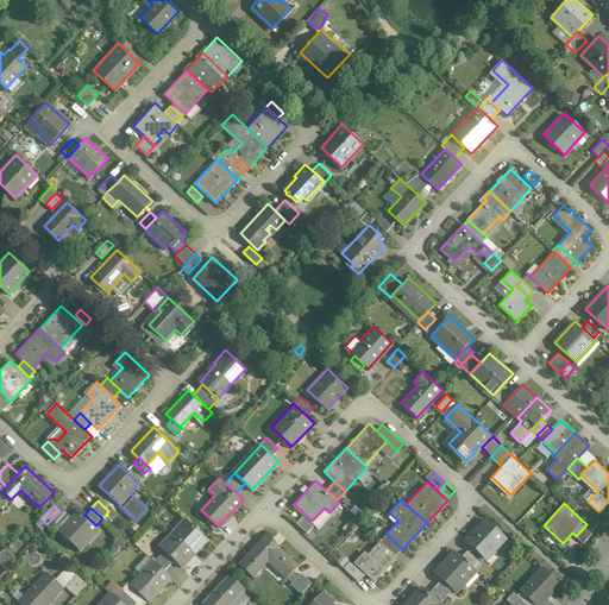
[(85,515),(80,510),(60,531),(79,550),(100,529),(96,525),(85,515)]
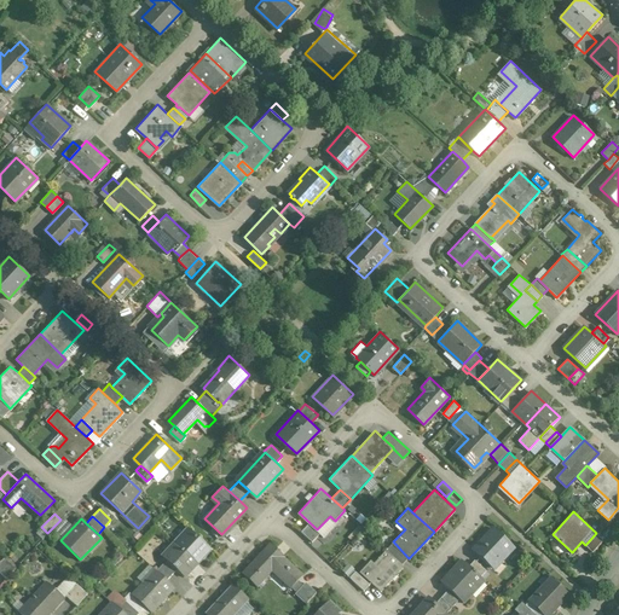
[(520,547),(490,521),(468,546),(497,572),(520,547)]
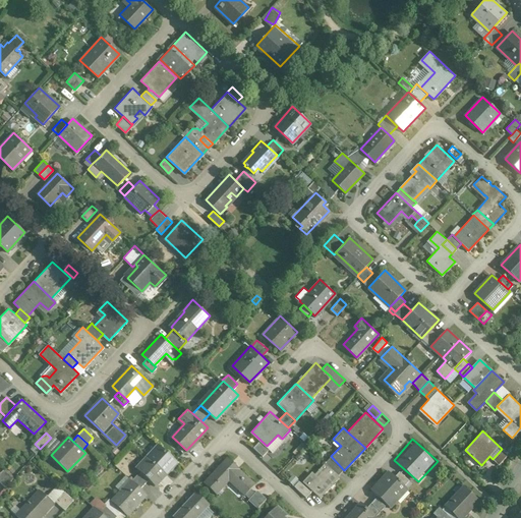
[(176,460),(159,444),(148,455),(166,472),(176,460)]
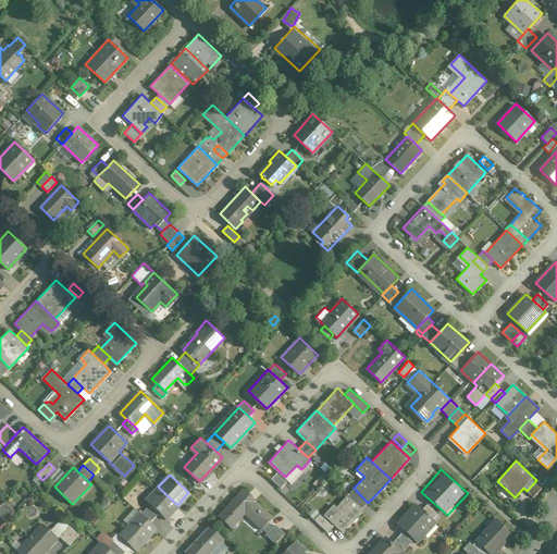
[(536,480),(527,491),(533,496),(543,485),(536,480)]
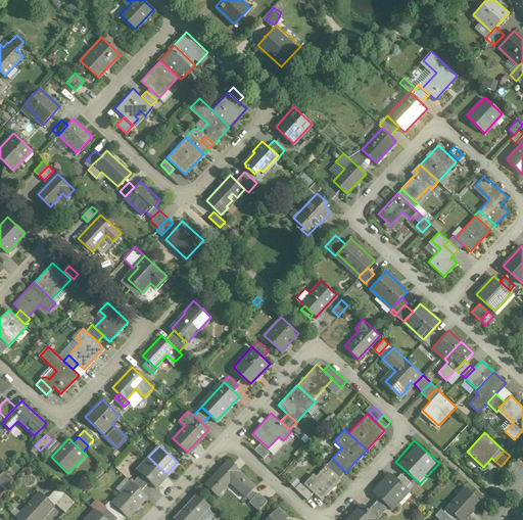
[(167,474),(148,457),(137,469),(140,472),(149,480),(155,485),(167,474)]
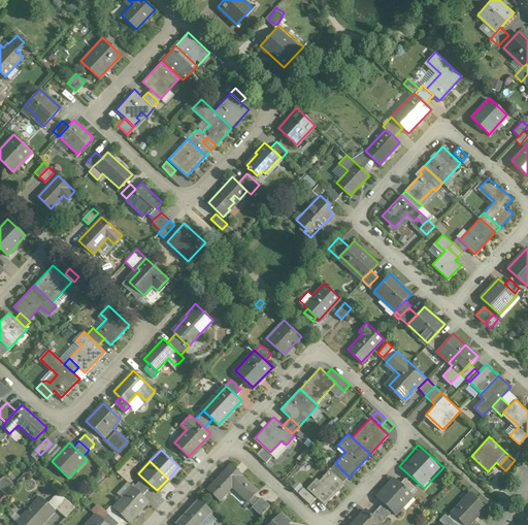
[(348,476),(335,462),(329,468),(330,468),(342,481),(348,476)]
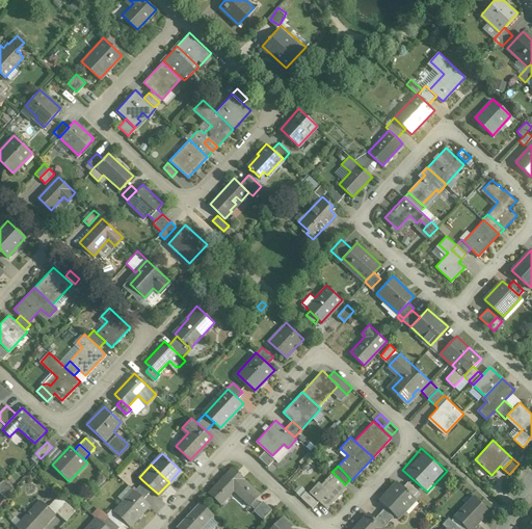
[(231,468),(209,492),(221,503),(236,487),(251,502),(260,493),(250,484),(249,485),(231,468)]
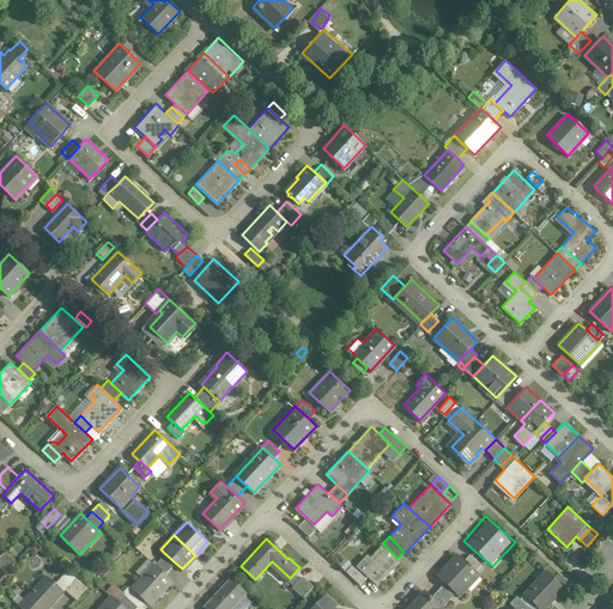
[(383,543),(360,568),(376,583),(399,559),(398,558),(383,543)]
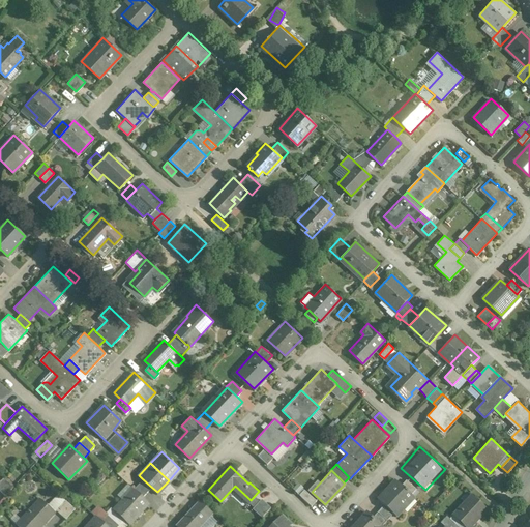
[(3,476),(0,479),(0,480),(0,481),(0,480),(0,489),(0,490),(8,481),(3,476)]
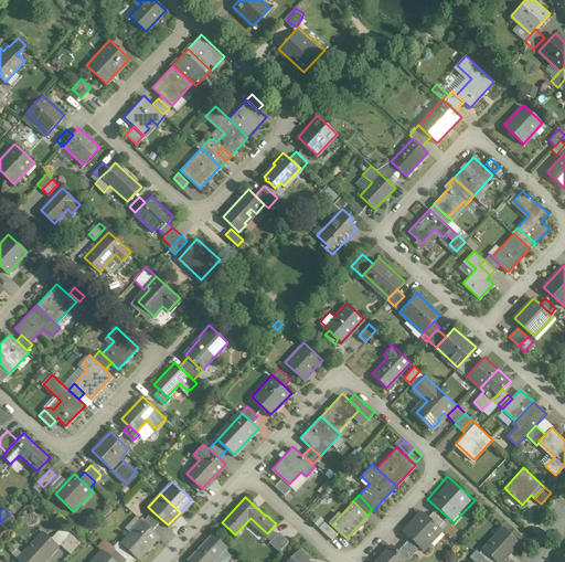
[(161,519),(151,510),(147,515),(157,523),(161,519)]
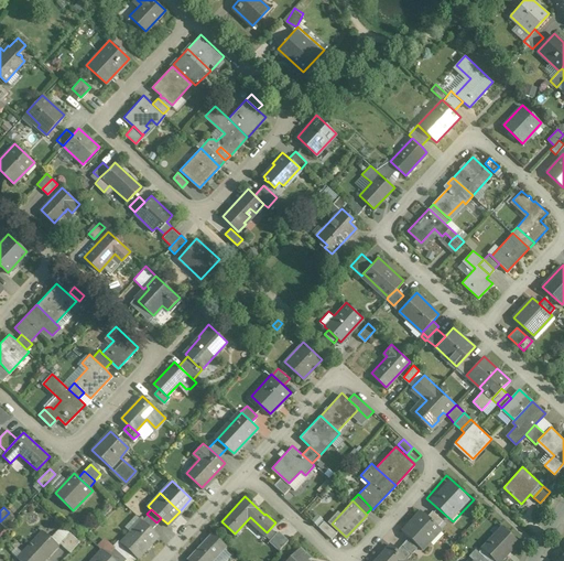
[(443,519),(432,509),(427,516),(437,526),(443,519)]
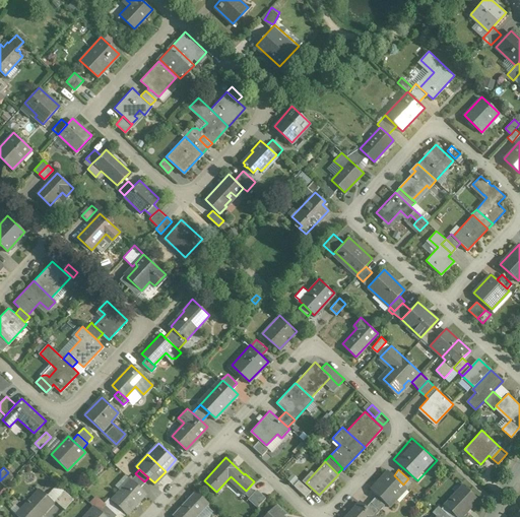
[(388,470),(371,489),(389,505),(406,487),(403,485),(394,475),(388,470)]
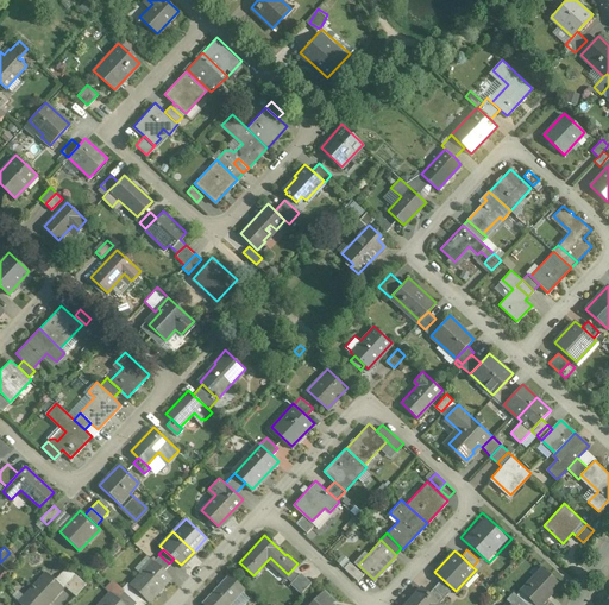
[(10,553),(0,562),(6,567),(16,558),(10,553)]
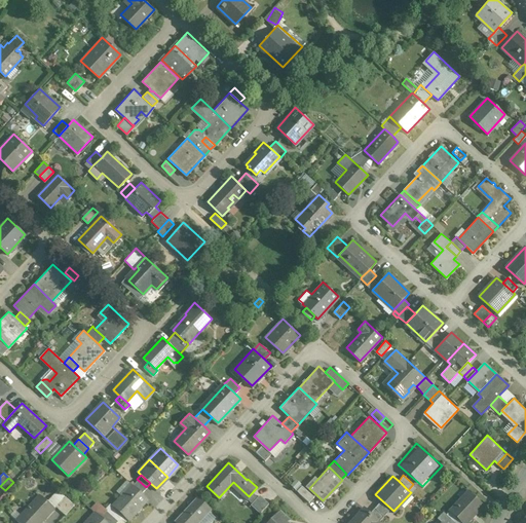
[(146,487),(137,479),(133,484),(134,484),(141,492),(146,487)]
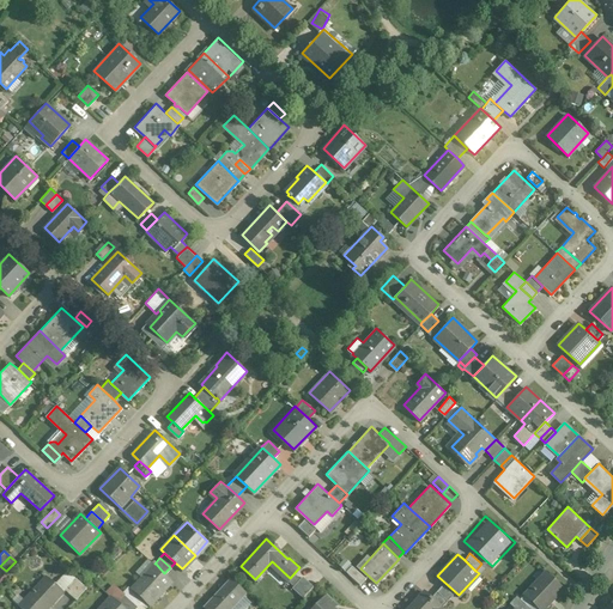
[(156,564),(144,577),(143,576),(131,588),(149,604),(173,579),(164,573),(156,564)]
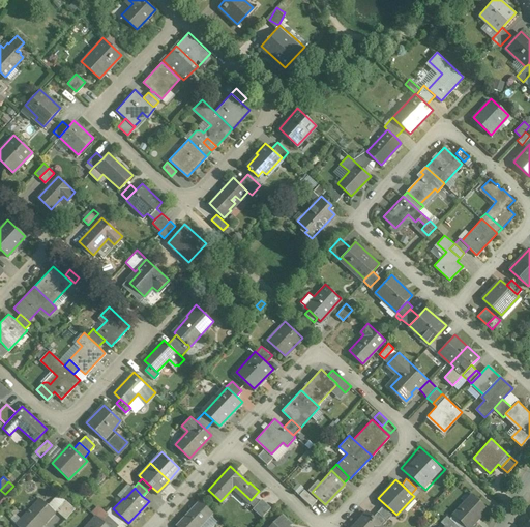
[(317,499),(304,488),(299,494),(312,505),(317,499)]
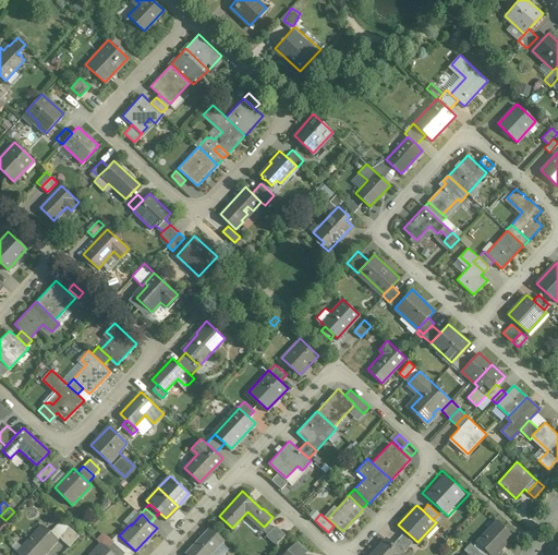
[(497,520),(476,541),(490,554),(494,554),(512,535),(497,520)]
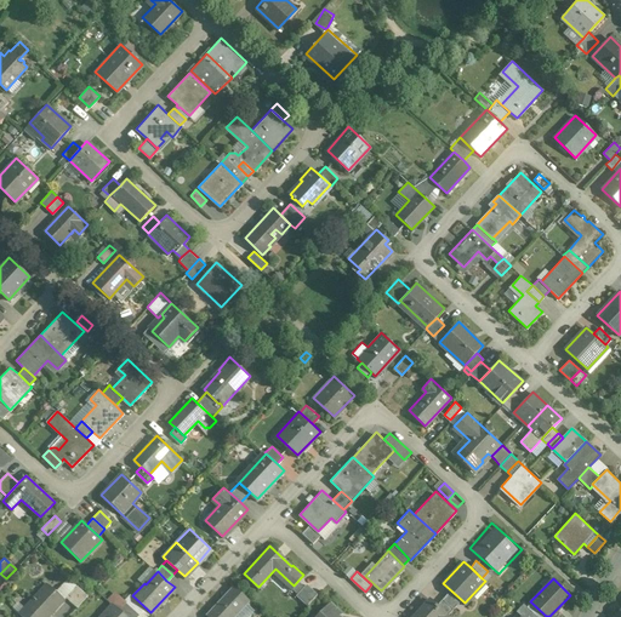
[(46,582),(20,611),(24,616),(46,616),(64,598),(46,582)]
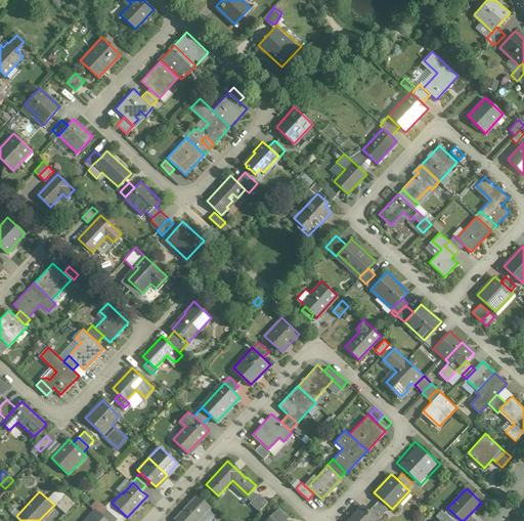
[(268,501),(259,491),(250,502),(259,510),(268,501)]
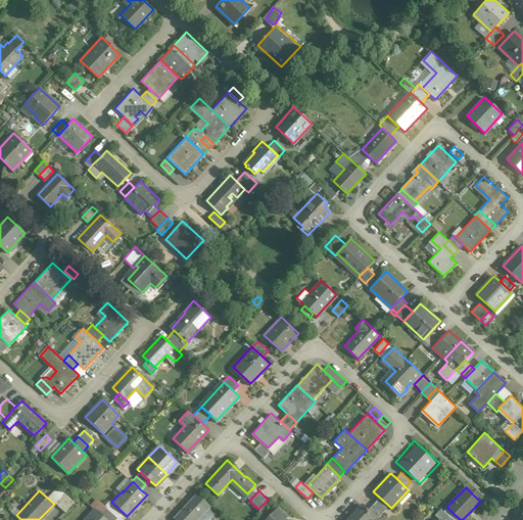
[(64,492),(56,502),(64,511),(74,501),(64,492)]
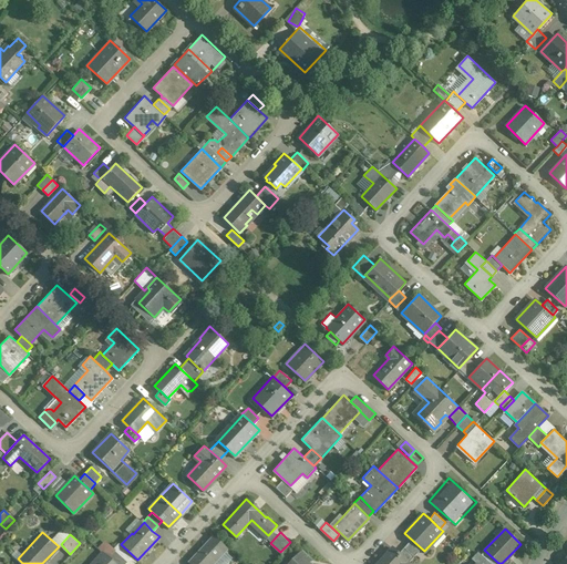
[(213,534),(187,561),(191,563),(213,563),(228,547),(213,534)]
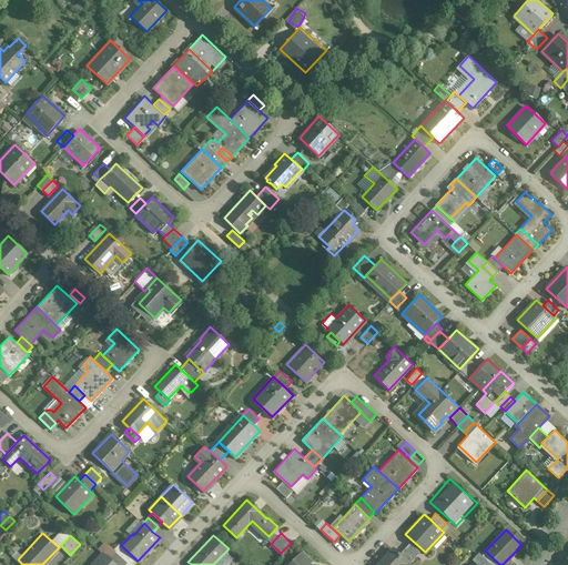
[(419,551),(411,542),(405,547),(415,556),(419,551)]
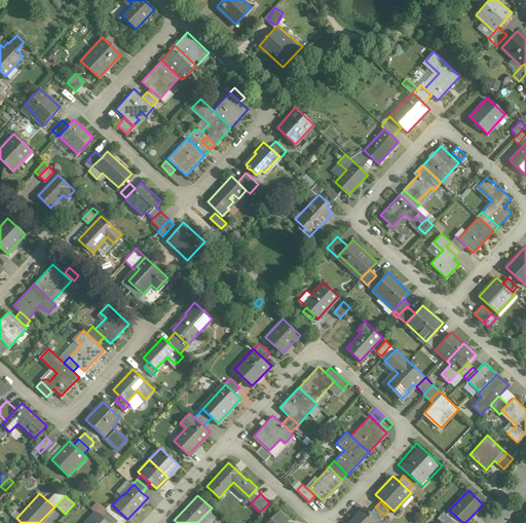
[(364,507),(348,522),(381,522),(379,520),(370,512),(364,507)]
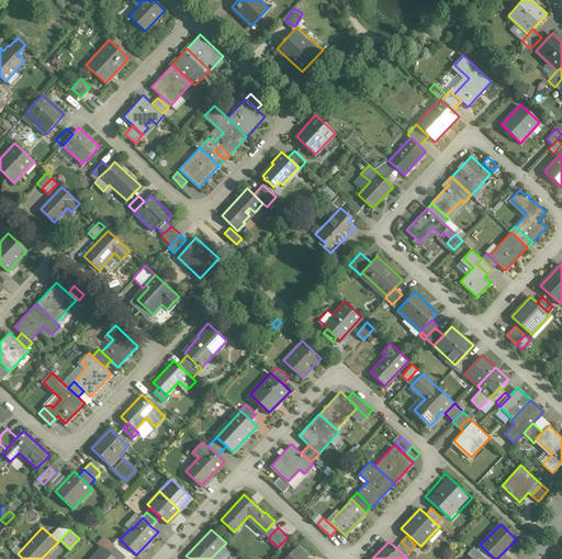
[(411,550),(401,541),(395,547),(405,556),(411,550)]
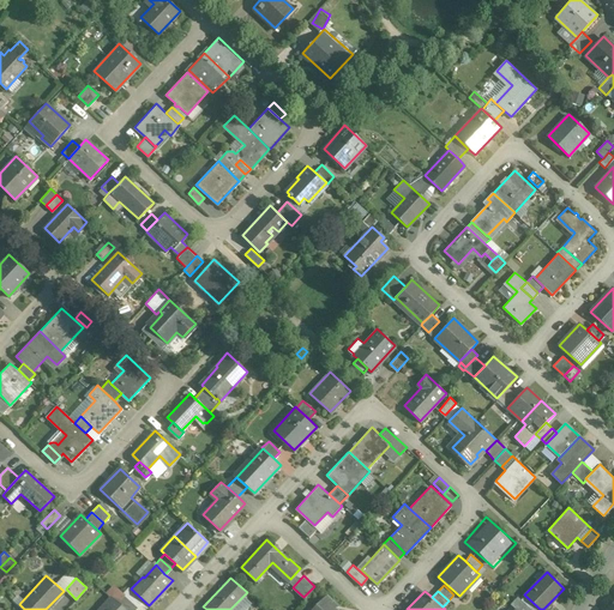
[(133,609),(138,607),(125,593),(116,601),(126,609),(133,609)]
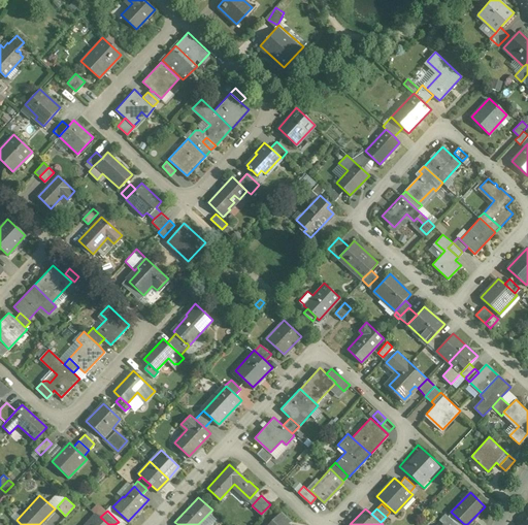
[(291,524),(288,522),(290,519),(282,511),(267,524),(291,524)]
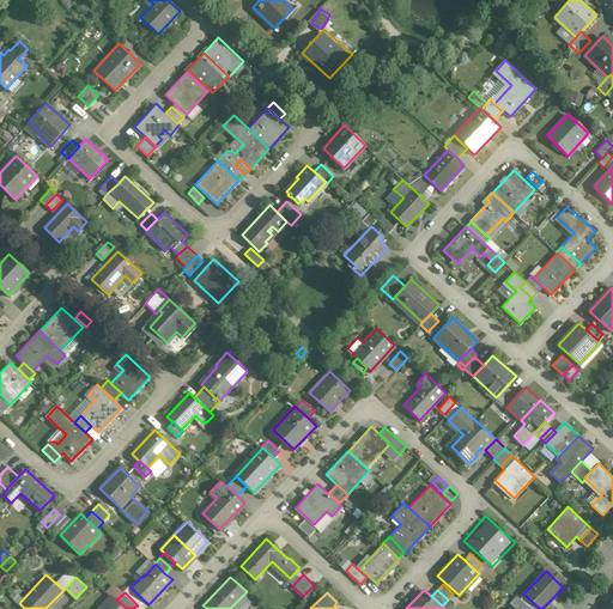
[(529,608),(530,608),(517,595),(510,602),(515,607),(516,608),(529,608)]
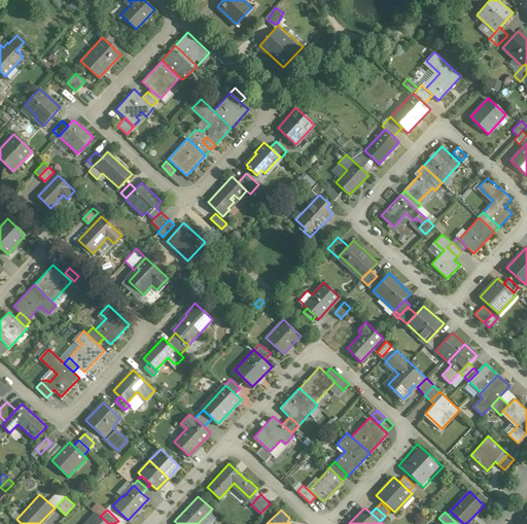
[(98,514),(88,523),(108,523),(100,516),(98,514)]
